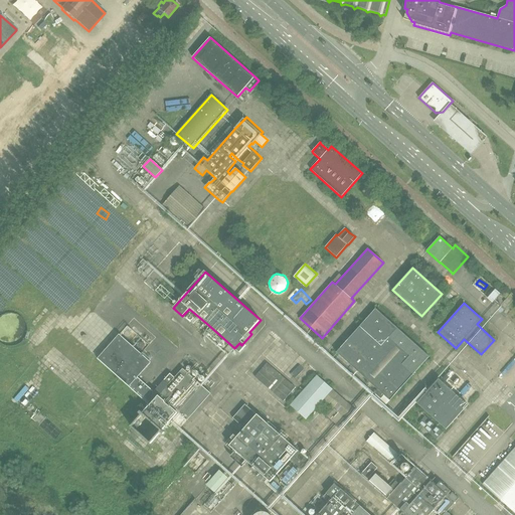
[(344,345),(337,352),(339,354),(377,388),(373,392),(380,399),(384,395),(387,398),(390,400),(430,356),(376,309),(350,337),(344,345)]
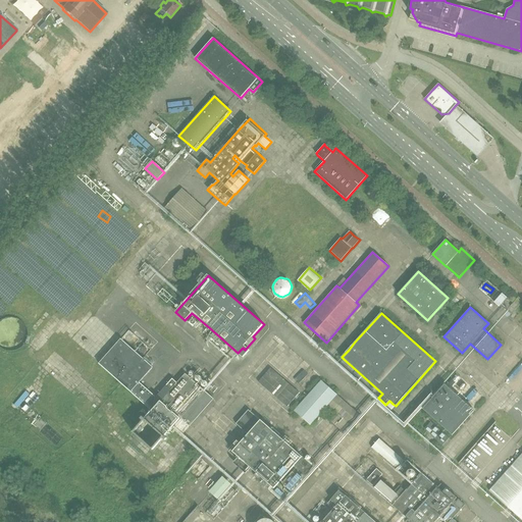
[(28,333),(28,330),(28,328),(27,324),(24,321),(22,319),(20,317),(16,316),(14,315),(10,315),(5,316),(3,317),(0,320),(0,319),(0,341),(1,343),(3,344),(7,346),(10,347),(13,347),(17,346),(20,344),(23,342),(27,336),(28,333)]
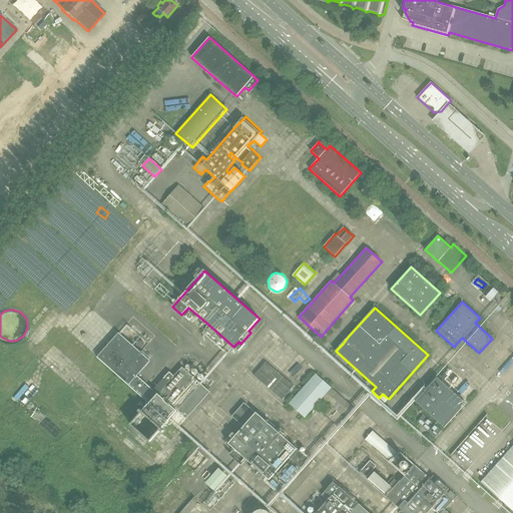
[(65,325),(73,332),(80,324),(72,317),(65,325)]
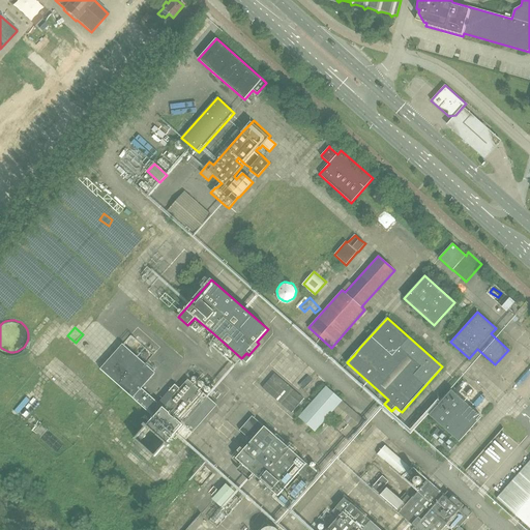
[(529,344),(529,343),(518,353),(524,359),(529,352),(529,344)]
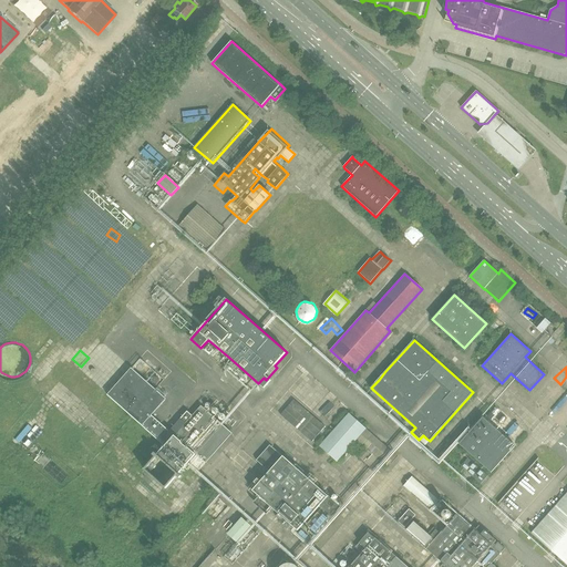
[(132,368),(107,394),(142,426),(165,446),(164,449),(156,456),(178,475),(187,466),(196,474),(200,468),(203,467),(206,463),(233,433),(223,424),(202,406),(200,408),(193,416),(187,412),(169,432),(152,415),(166,399),(132,368)]
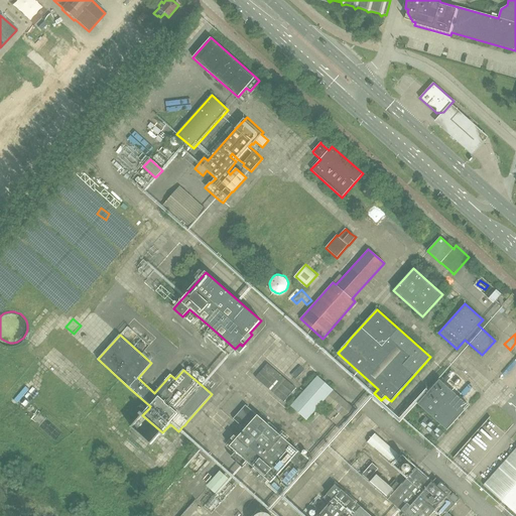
[(285,349),(273,362),(283,372),(296,359),(285,349)]
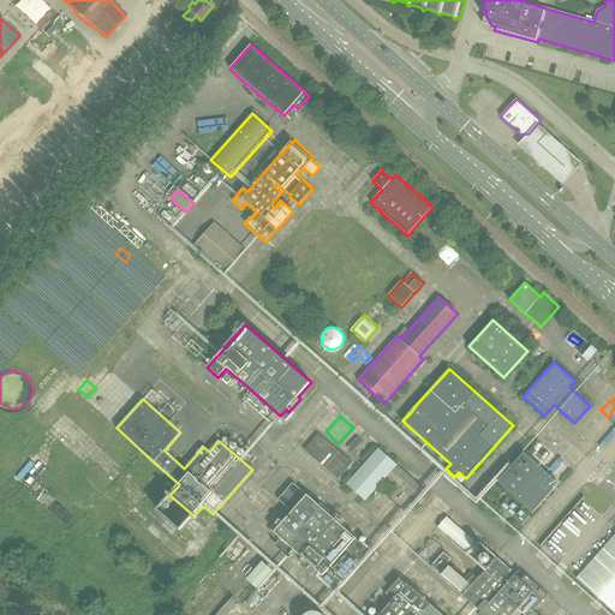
[(587,440),(599,427),(592,422),(581,435),(587,440)]
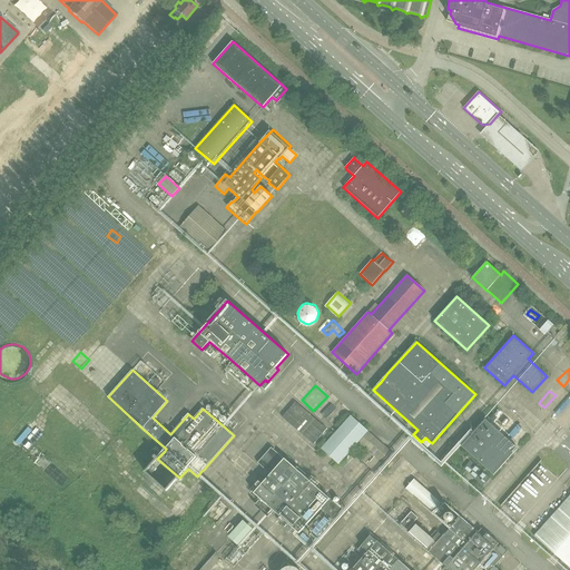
[(351,415),(321,449),(327,453),(334,460),(340,464),(356,445),(364,453),(360,458),(366,463),(375,472),(383,464),(390,470),(400,459),(369,431),(363,426),(356,421),(351,415)]
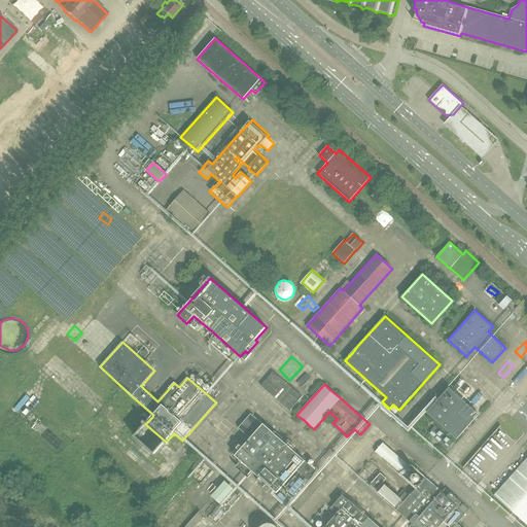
[(457,440),(466,429),(479,415),(449,388),(427,413),(457,440)]
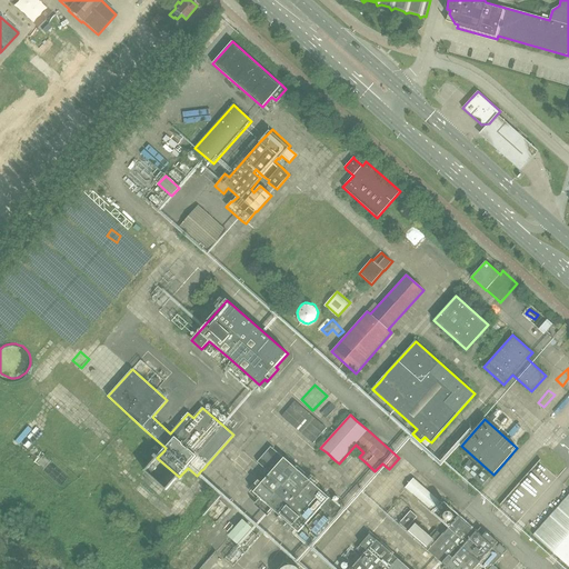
[(263,453),(268,448),(258,439),(253,445),(263,453)]
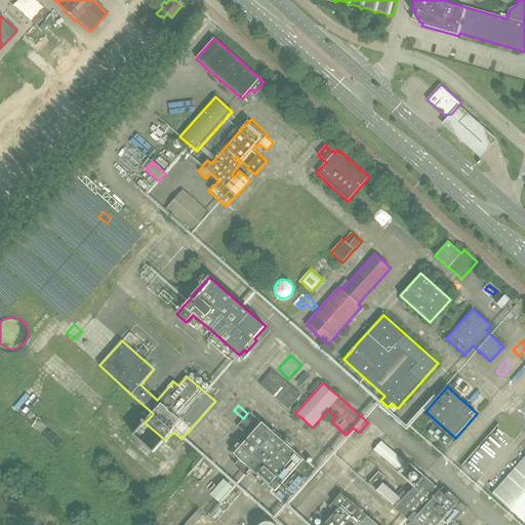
[(139,407),(128,417),(134,425),(147,413),(139,407)]
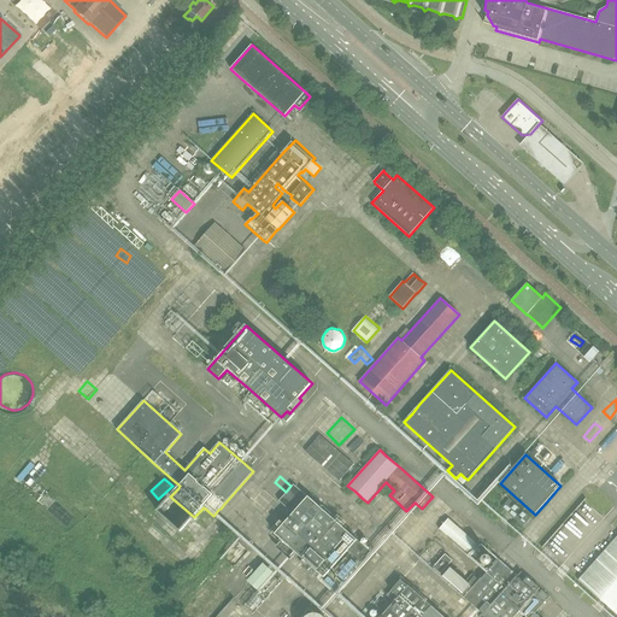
[(310,499),(307,497),(294,485),(278,501),(286,507),(282,511),(289,517),(283,524),(280,521),(276,526),(280,528),(275,534),(282,540),(276,547),(291,560),(292,558),(297,553),(303,559),(300,562),(321,580),(323,577),(324,577),(348,551),(362,563),(370,552),(322,509),(310,499)]
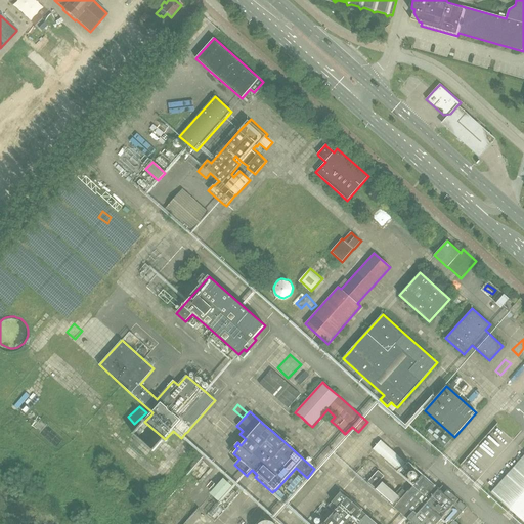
[(35,425),(43,433),(51,426),(42,417),(35,425)]
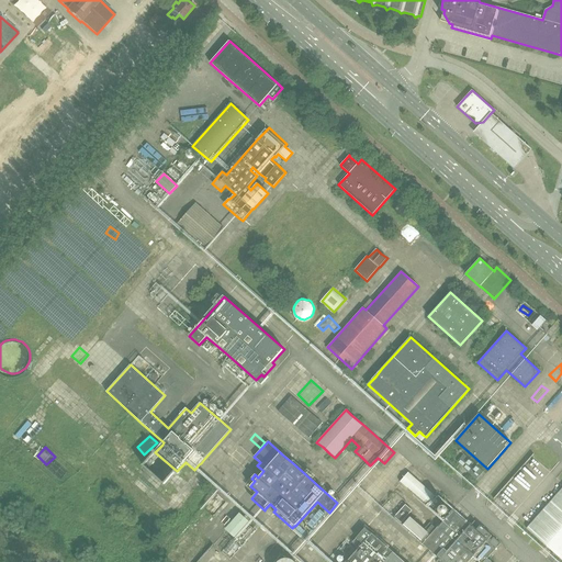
[(463,469),(457,474),(461,480),(468,475),(463,469)]
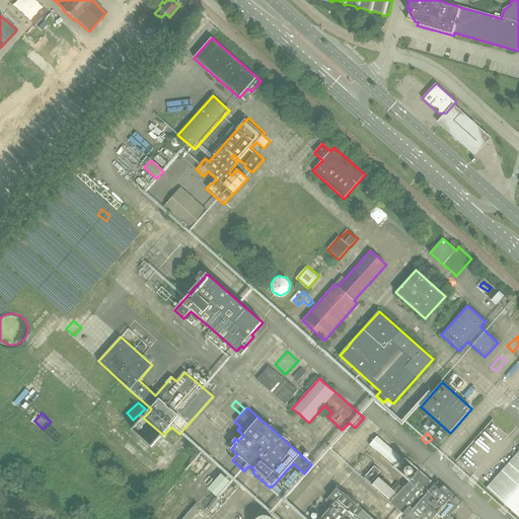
[(369,445),(378,453),(394,467),(401,458),(377,436),(369,445)]
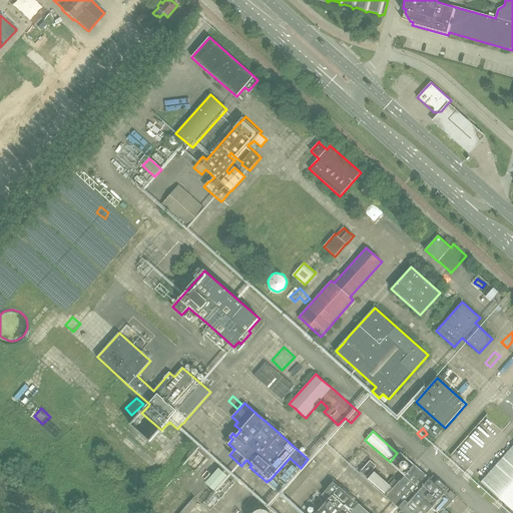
[(361,441),(356,442),(361,454),(366,453),(361,441)]
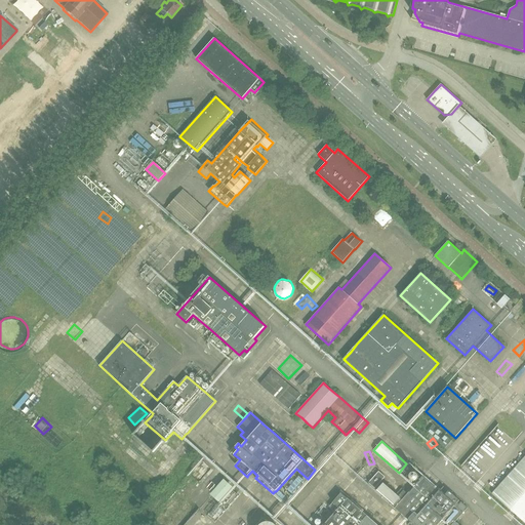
[(524,456),(492,493),(524,523),(524,456)]
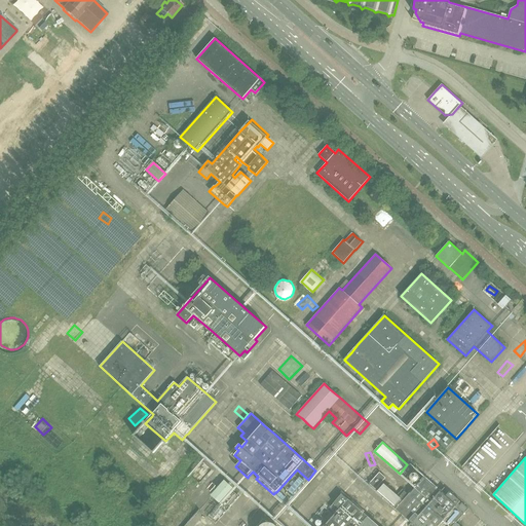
[(386,478),(379,472),(369,484),(375,490),(386,478)]
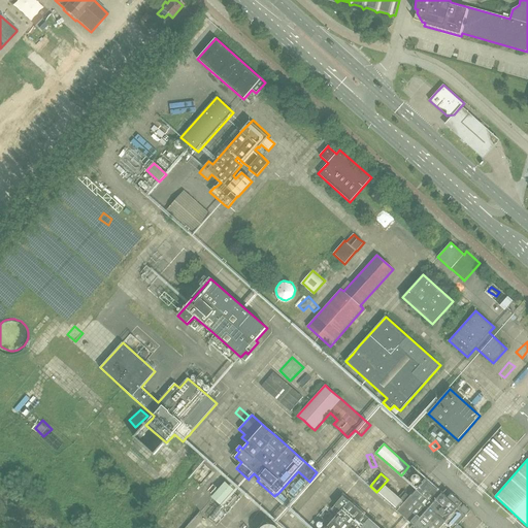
[(386,486),(378,494),(394,506),(393,507),(397,512),(402,516),(408,521),(416,527),(439,527),(442,526),(446,523),(448,525),(451,527),(461,527),(458,524),(469,512),(470,510),(463,504),(463,505),(460,508),(458,507),(462,504),(462,503),(452,494),(448,498),(442,494),(443,493),(438,489),(430,482),(426,477),(422,483),(423,484),(410,497),(405,493),(401,499),(386,486)]
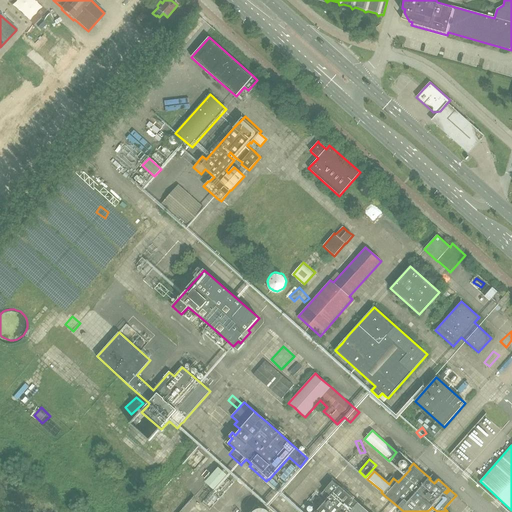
[(205,482),(214,491),(227,476),(218,467),(205,482)]
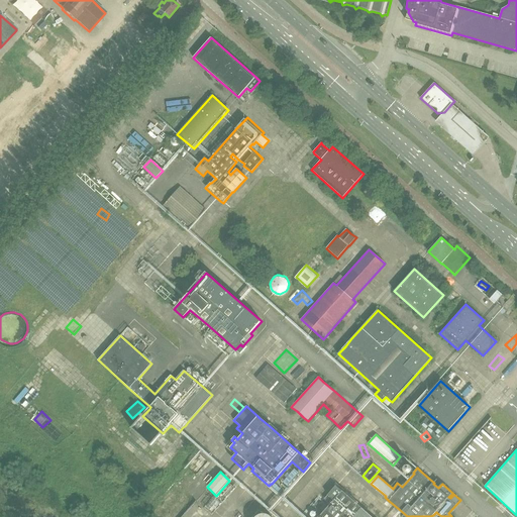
[(372,516),(342,491),(342,492),(336,486),(328,495),(334,501),(319,516),(372,516)]
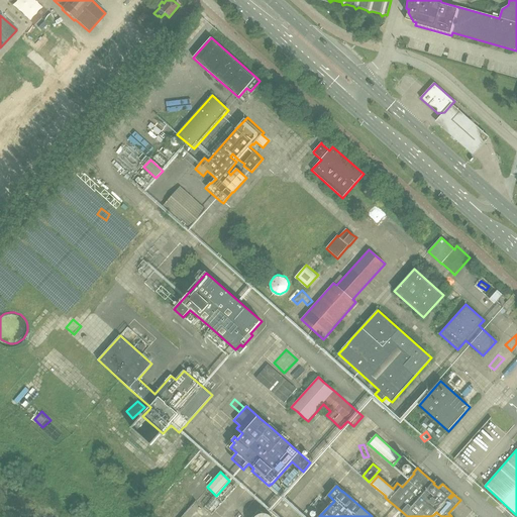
[(201,516),(204,514),(191,505),(182,516),(201,516)]
